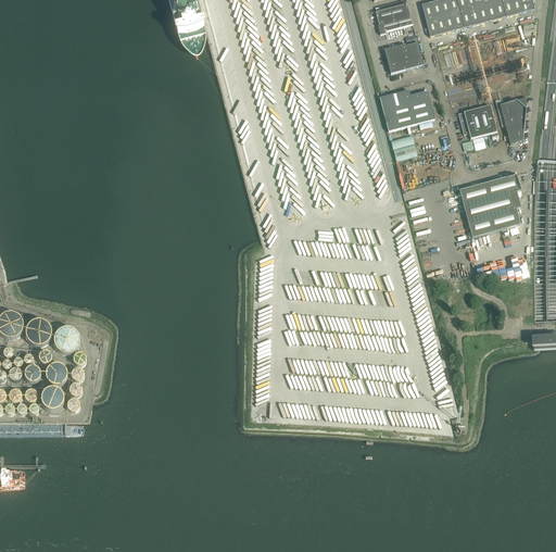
[(434,16),(443,14),(439,0),(434,0),(430,1),(434,16)]
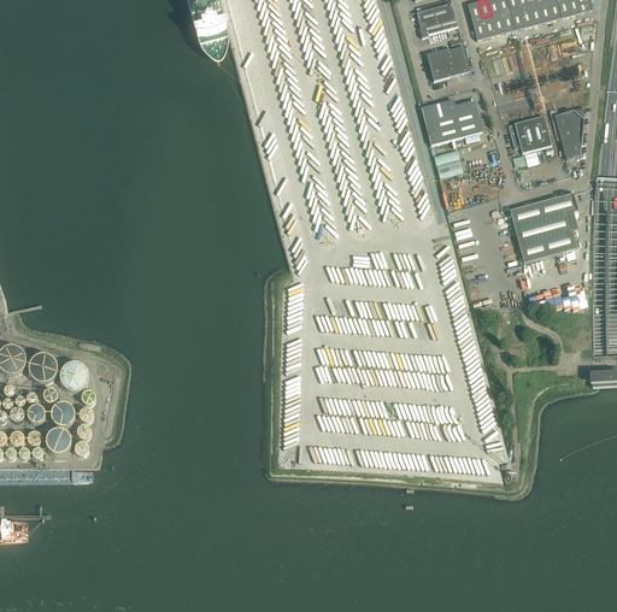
[(487,0),(492,16),(501,13),(498,0),(487,0)]
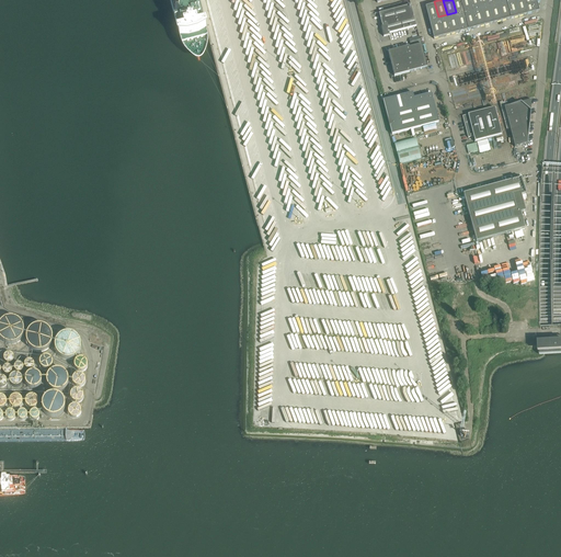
[(456,12),(464,10),(460,0),(453,0),(456,12)]
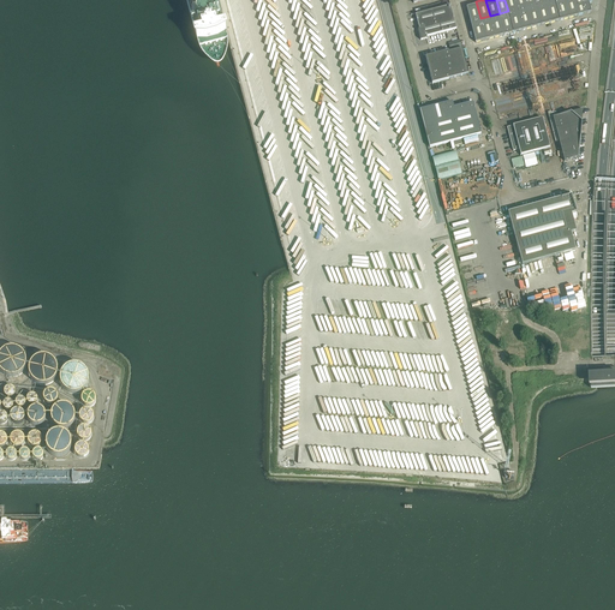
[(505,0),(508,11),(518,9),(515,0),(505,0)]
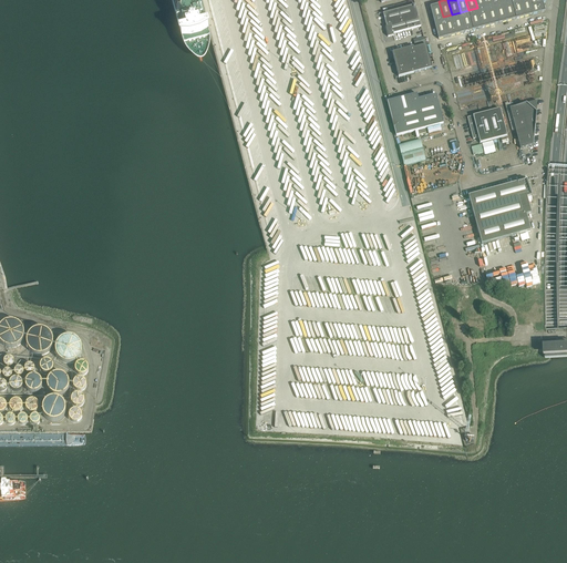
[(507,18),(516,16),(512,0),(507,0),(503,1),(507,18)]
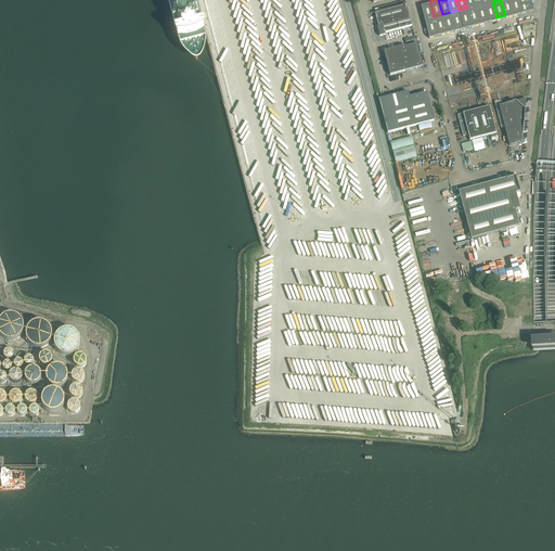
[(501,0),(505,15),(514,13),(511,0),(501,0)]
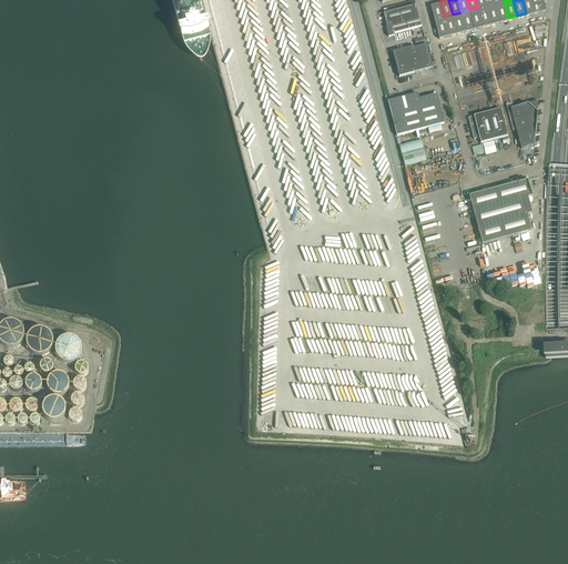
[(526,13),(534,11),(531,3),(530,0),(523,0),(526,13)]
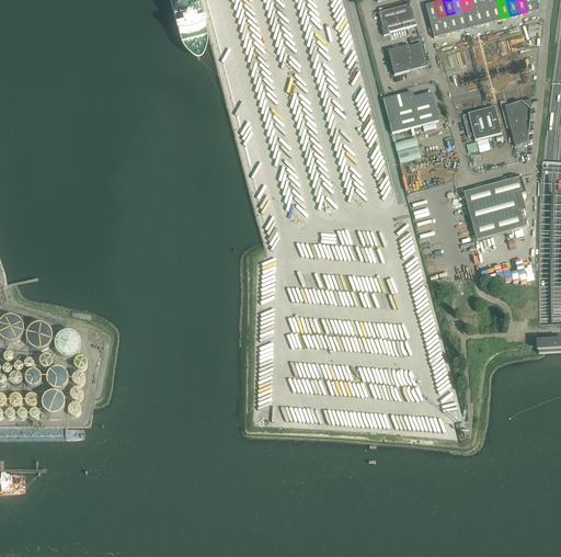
[(537,0),(525,3),(527,11),(539,8),(537,0)]
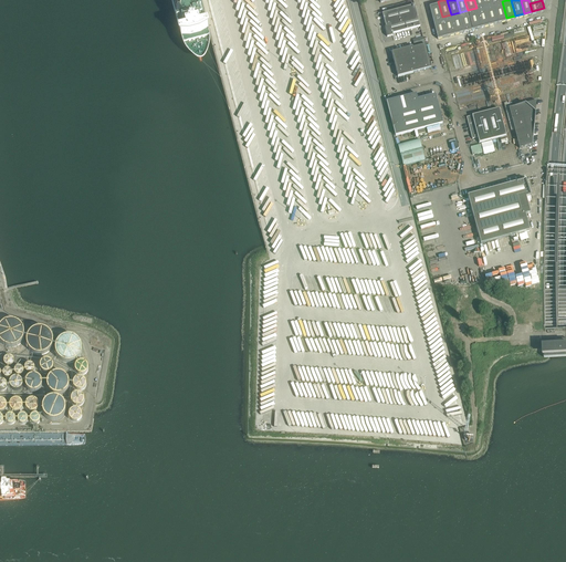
[(438,1),(429,3),(433,20),(442,17),(438,1)]
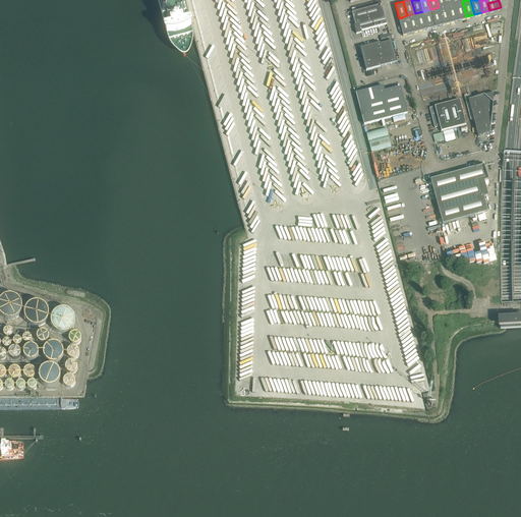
[(458,18),(466,16),(462,1),(455,3),(458,18)]
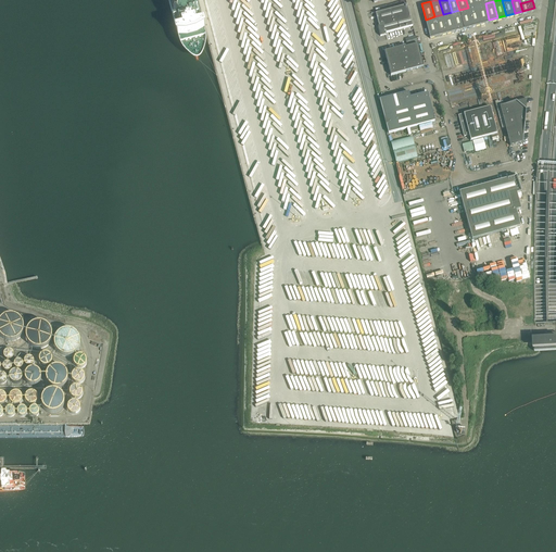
[(379,23),(378,23),(380,33),(386,32),(386,29),(413,23),(407,2),(376,10),(379,23)]
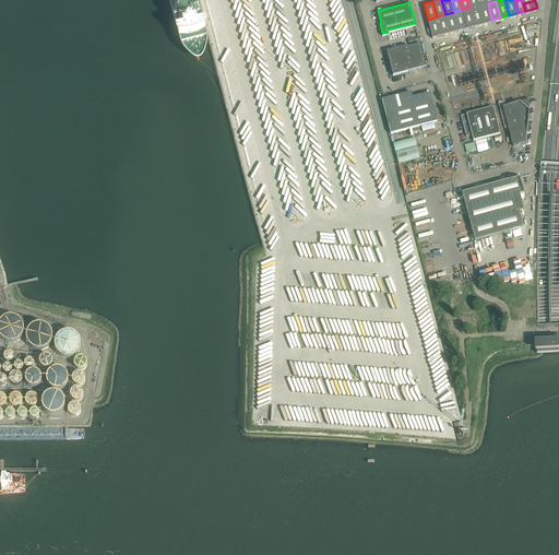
[(484,22),(491,20),(488,3),(479,6),(484,22)]
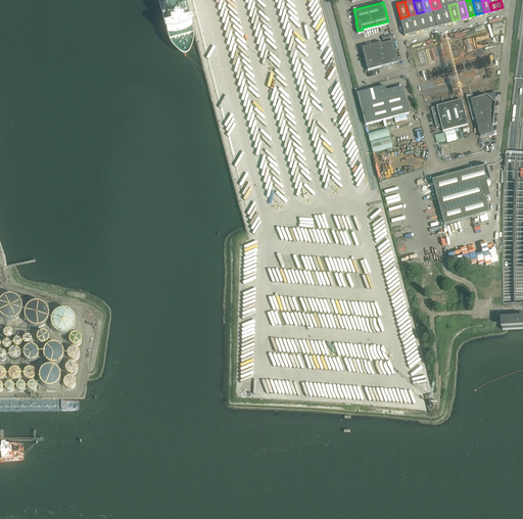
[(444,22),(453,20),(448,5),(440,7),(444,22)]
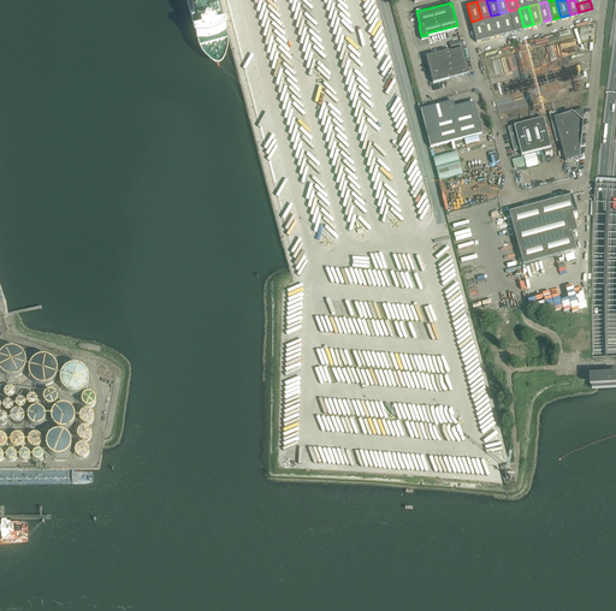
[(514,29),(523,27),(519,9),(509,11),(514,29)]
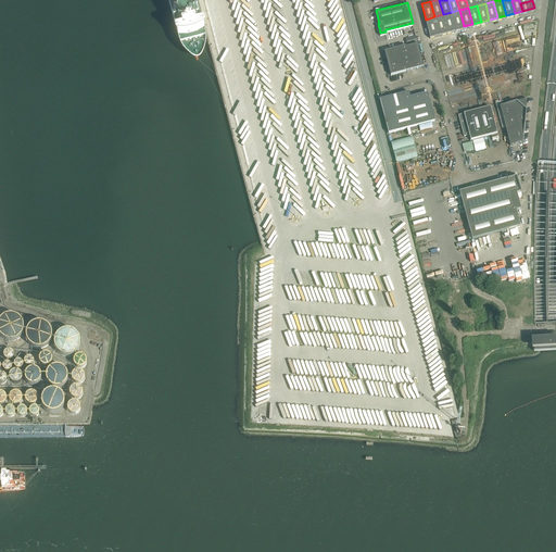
[(455,28),(464,26),(459,10),(452,12),(455,28)]
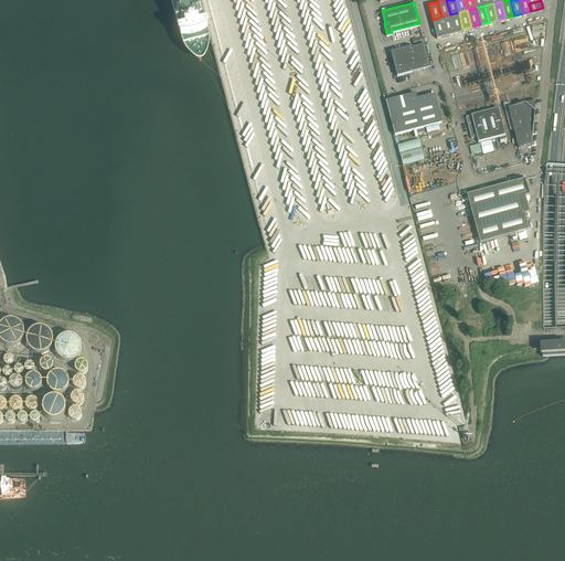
[(459,12),(450,14),(455,31),(462,29),(459,12)]
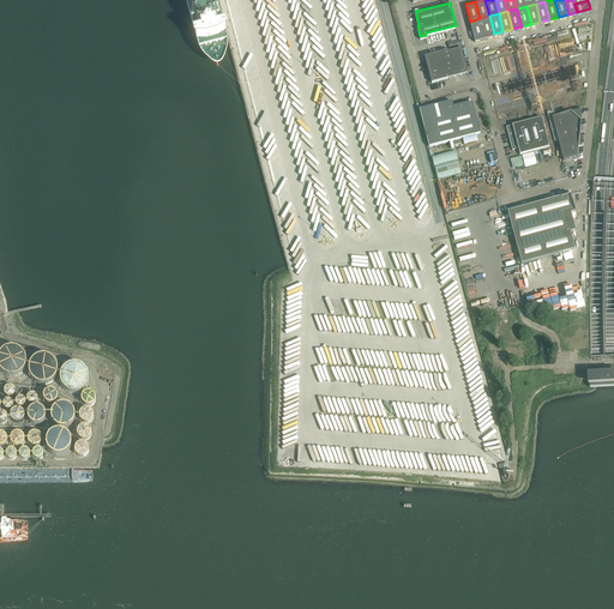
[(485,36),(494,34),(489,16),(480,18),(485,36)]
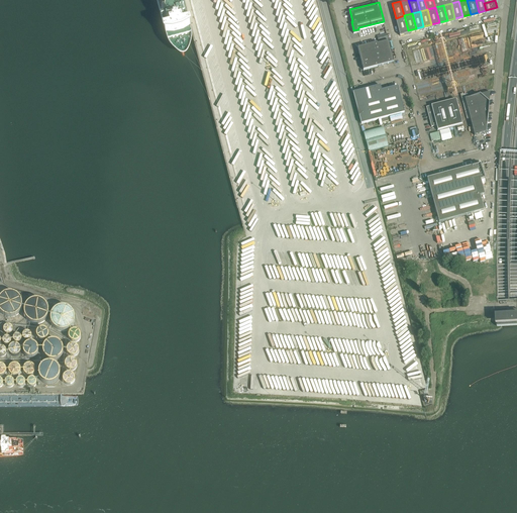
[(408,30),(404,15),(396,18),(400,32),(408,30)]
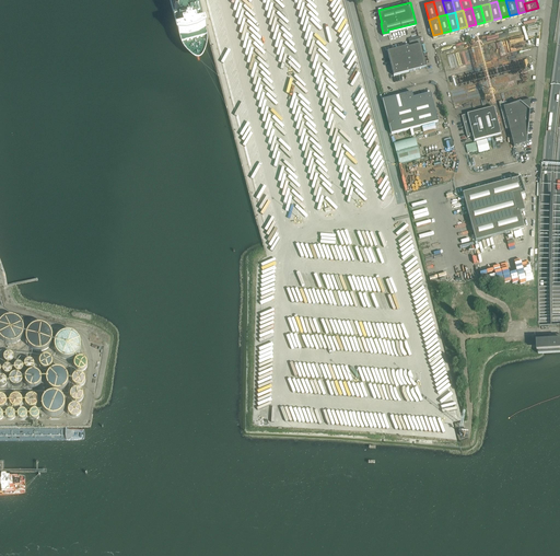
[(410,43),(421,41),(419,32),(408,35),(410,43)]
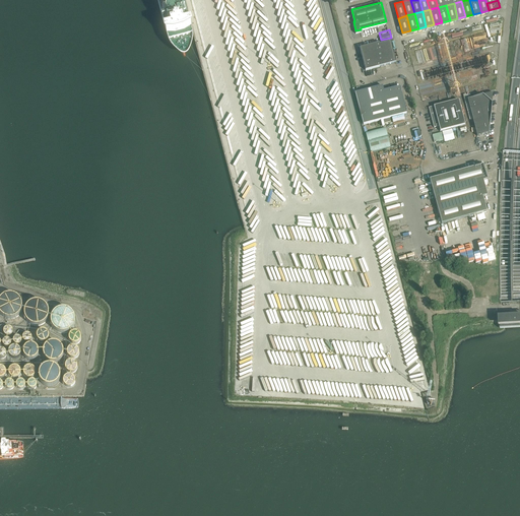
[(390,61),(396,59),(390,38),(385,40),(390,61)]
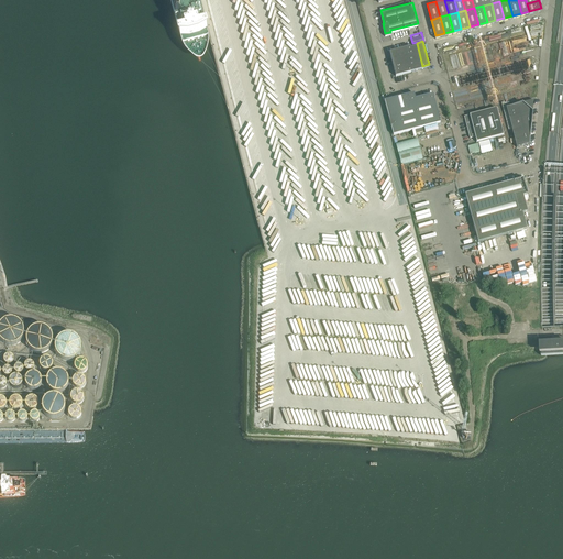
[(406,51),(407,57),(409,63),(410,69),(417,67),(410,43),(404,45),(406,51)]
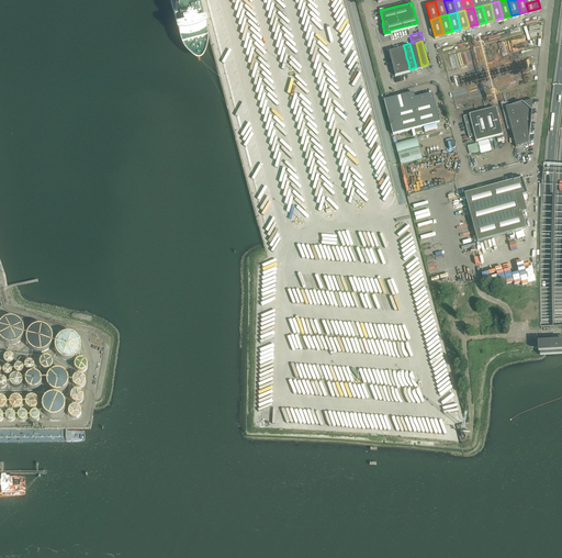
[(409,43),(416,67),(422,66),(416,43),(411,44),(409,43)]
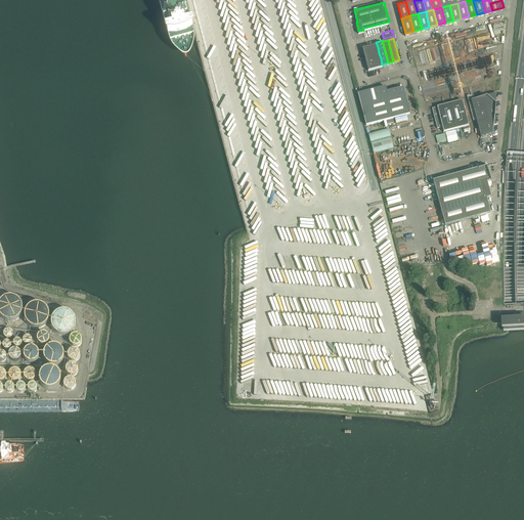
[(376,42),(362,45),(363,51),(378,47),(376,42)]
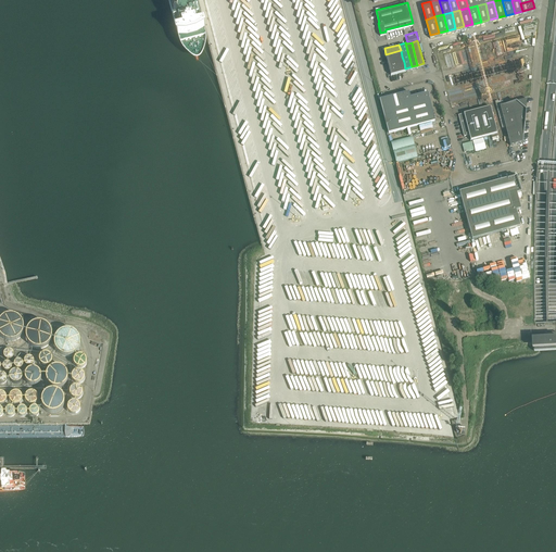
[(402,57),(401,50),(386,54),(388,60),(402,57)]
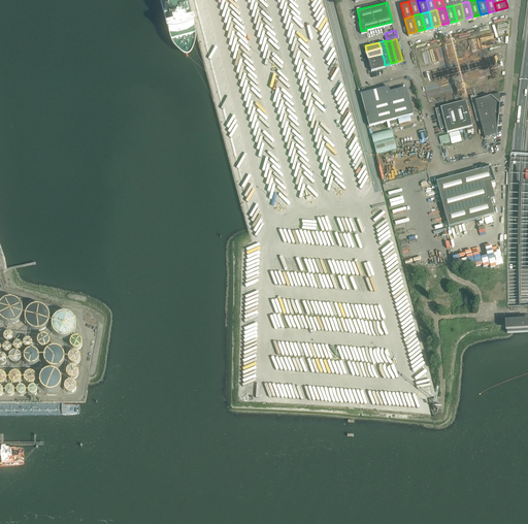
[(384,59),(382,54),(368,57),(369,63),(384,59)]
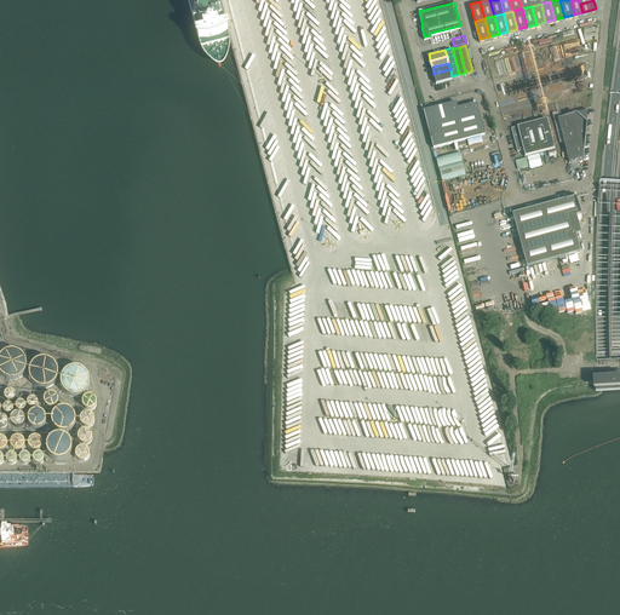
[(434,74),(436,80),(452,76),(451,69),(434,74)]
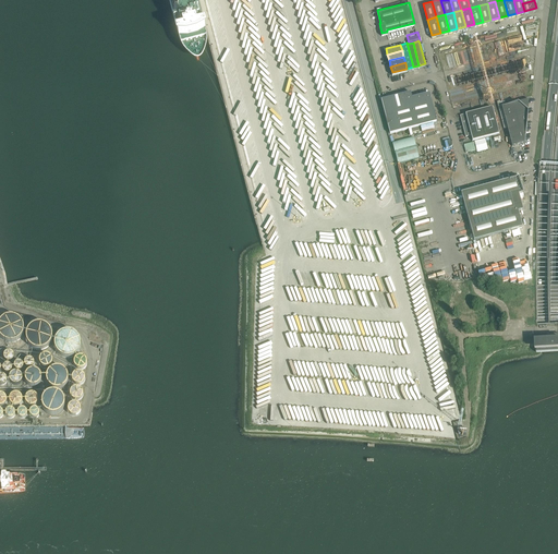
[(411,88),(388,95),(381,96),(390,130),(436,118),(429,89),(412,94),(411,88)]
